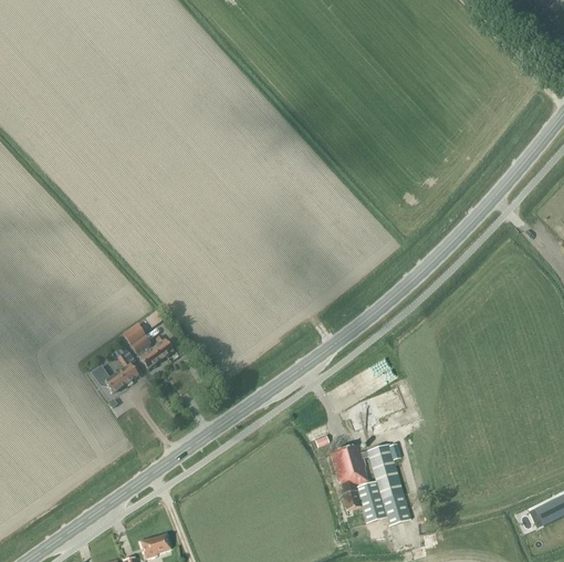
[(148,315),(155,325),(166,318),(159,308),(148,315)]
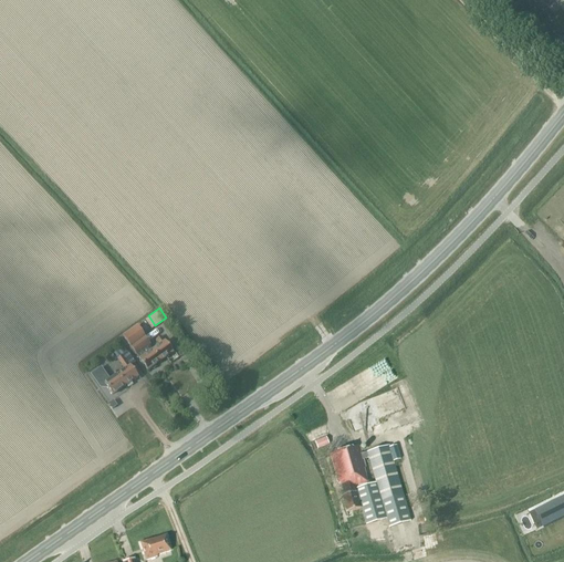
[(141,355),(148,366),(174,349),(167,337),(166,339),(163,332),(157,335),(162,341),(155,346),(150,342),(153,341),(139,323),(125,333),(137,351),(138,351),(142,355),(141,355)]
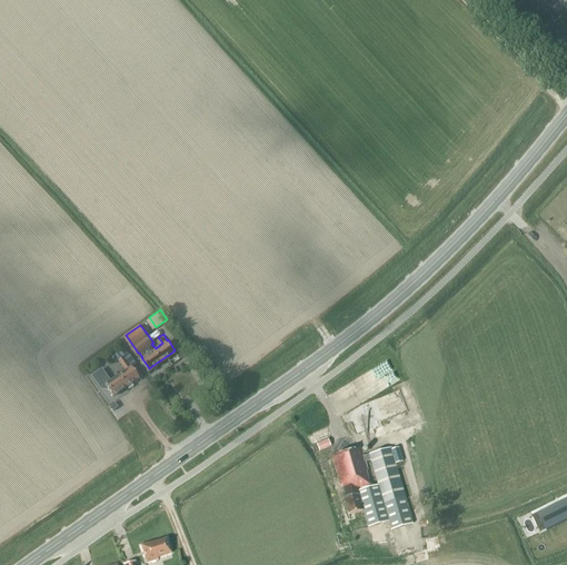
[(120,374),(127,384),(140,375),(132,364),(138,360),(130,349),(126,344),(113,354),(117,358),(120,357),(128,368),(120,374)]
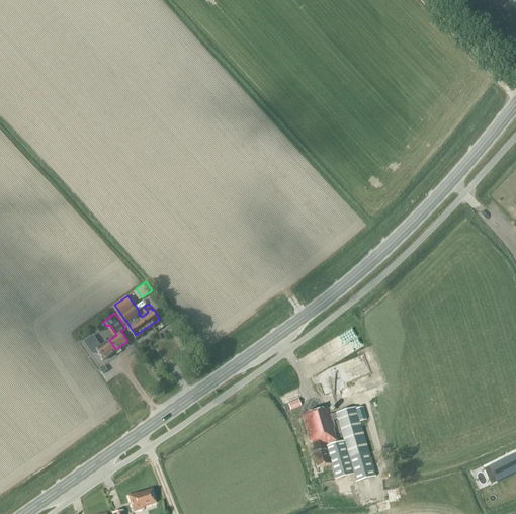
[(115,349),(109,340),(102,344),(96,337),(99,334),(95,328),(81,337),(90,349),(96,344),(98,347),(97,348),(104,357),(115,349)]
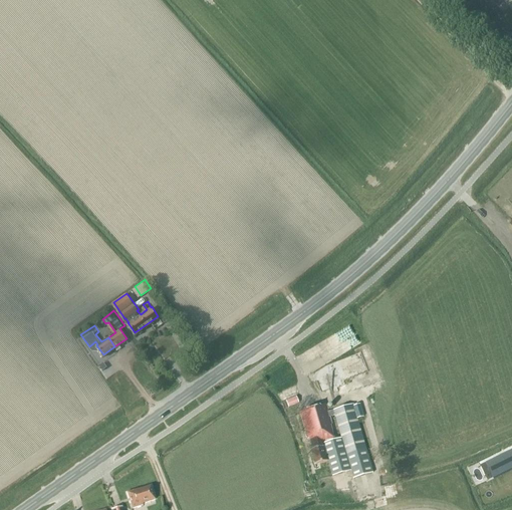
[(341,392),(349,389),(346,380),(338,385),(341,392)]
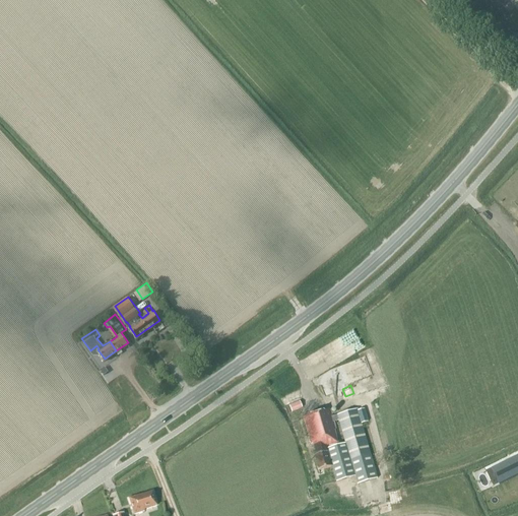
[(294,408),(304,404),(301,398),(290,402),(294,408)]
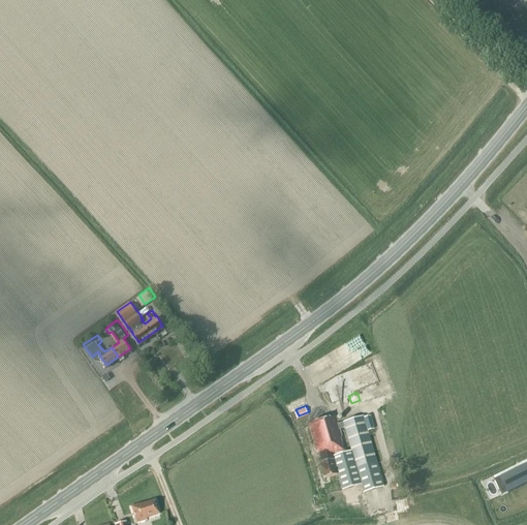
[(364,481),(366,489),(386,483),(370,427),(377,425),(373,412),(367,413),(366,412),(339,420),(337,412),(309,420),(315,441),(314,441),(316,446),(318,446),(322,458),(320,459),(326,474),(338,470),(336,463),(337,463),(344,486),(364,481)]
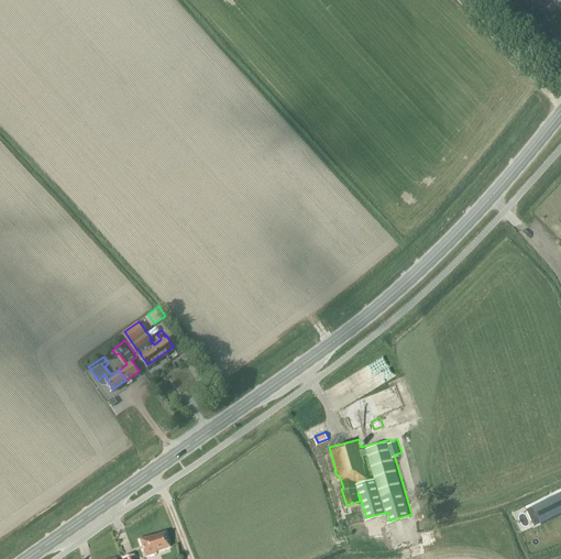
[(560,507),(553,494),(528,506),(535,521),(560,507)]
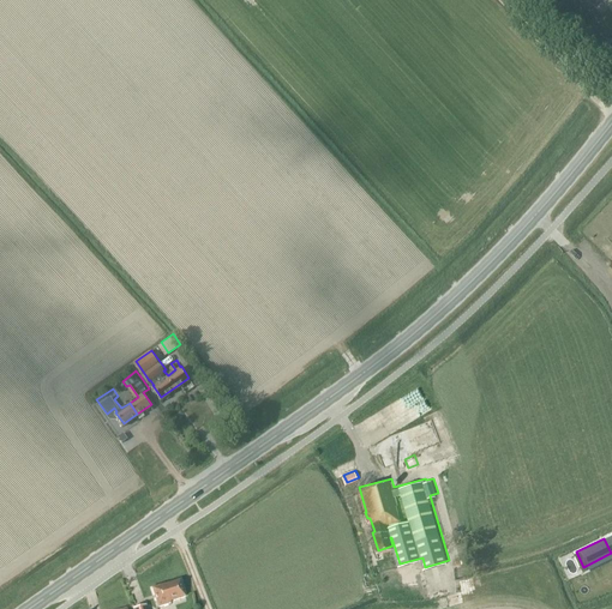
[(575,571),(582,567),(574,549),(567,554),(575,571)]
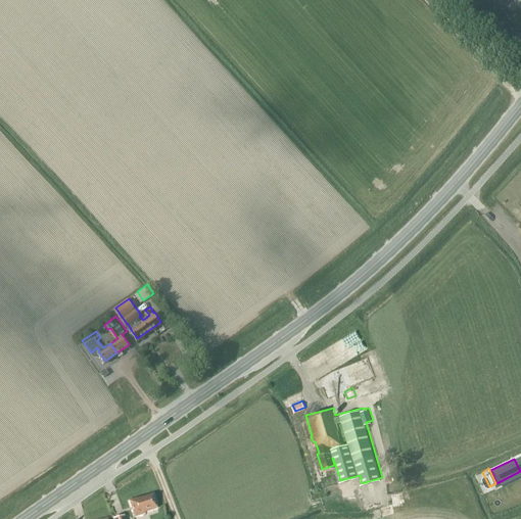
[(159,505),(155,491),(142,494),(131,498),(137,513),(147,510),(147,509),(159,505)]
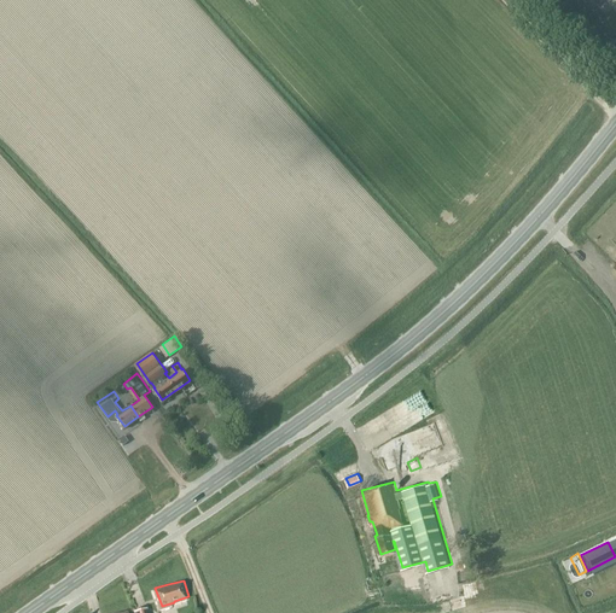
All buildings are outlined.
